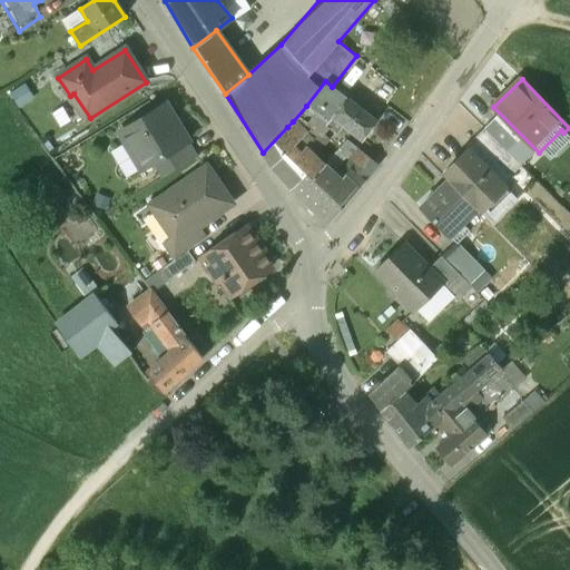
[(332,87),(325,81),(306,106),(316,115),(327,124),(326,126),(330,129),(335,135),(342,126),(362,141),(376,121),(332,87)]
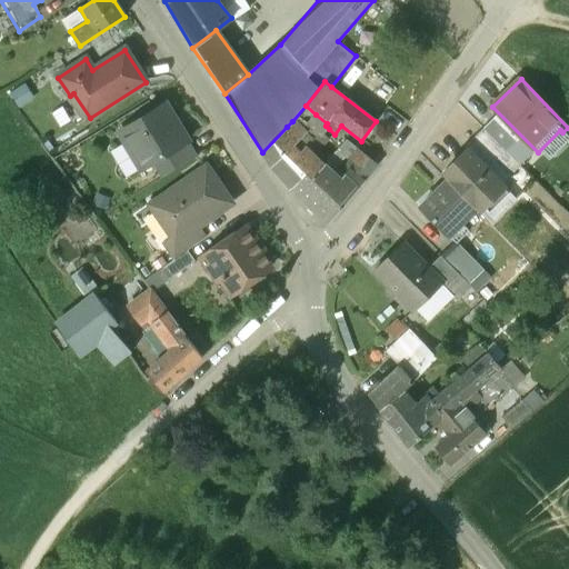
[(166,105),(122,130),(121,138),(125,143),(131,146),(145,168),(152,163),(187,142),(188,141),(166,105)]
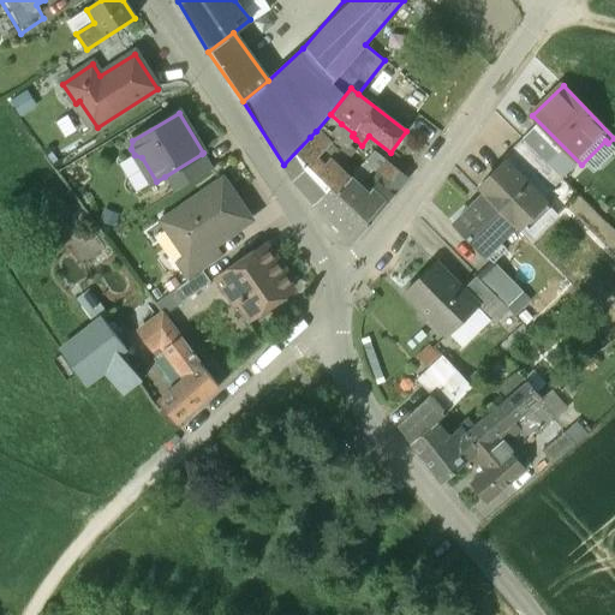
[(353,133),(341,124),(333,133),(350,147),(356,139),(352,136),(353,133)]
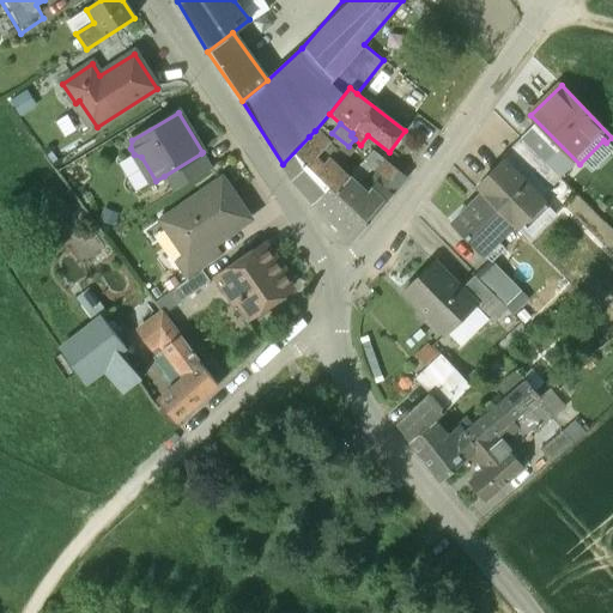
[(556,151),(532,127),(520,139),(544,163),(556,151)]
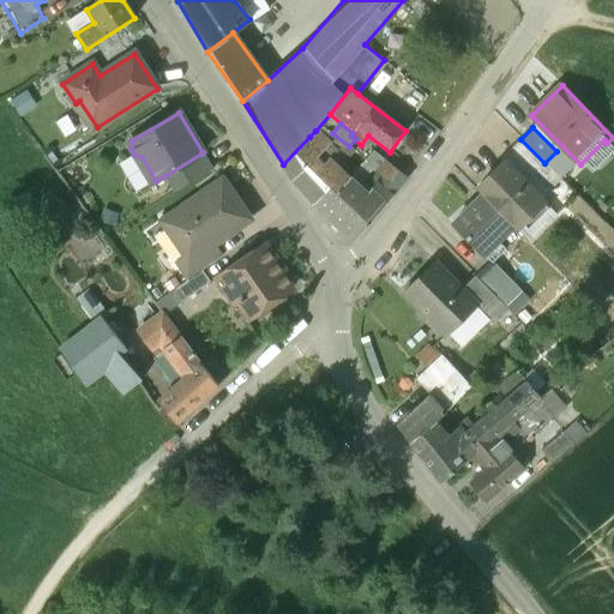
[(315,131),(309,137),(331,160),(337,152),(315,131)]
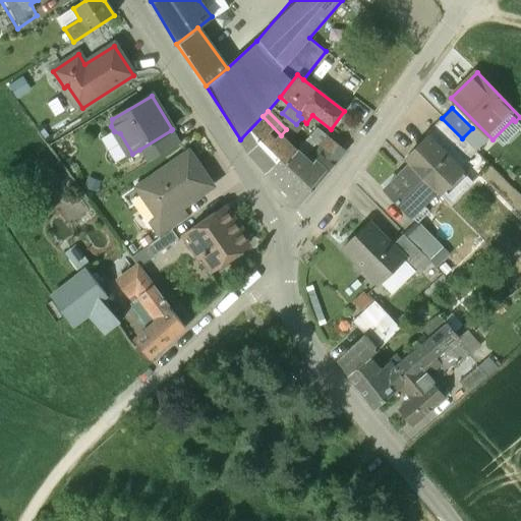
[(281,135),(263,116),(240,139),(249,154),(266,173),(277,160),(282,164),(296,152),(281,135)]
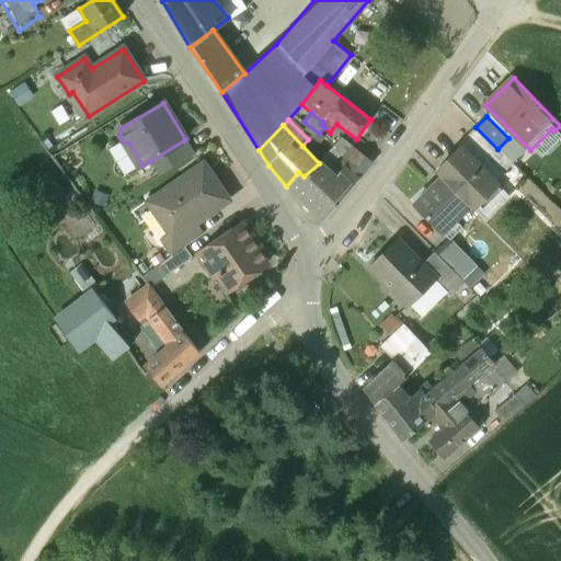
[(497,149),(476,127),(465,138),(487,160),(497,149)]
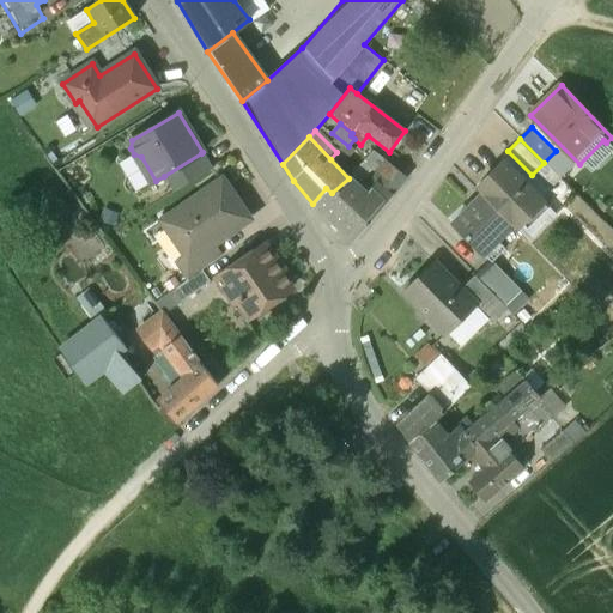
[(201,153),(164,176),(174,192),(211,169),(201,153)]
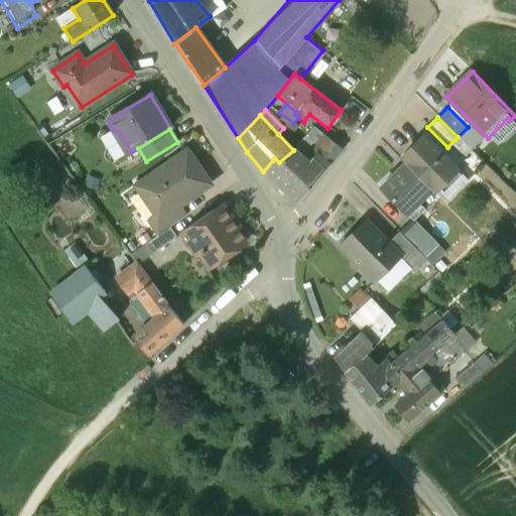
[(457,170),(423,136),(400,159),(405,164),(430,189),(433,192),(457,170)]
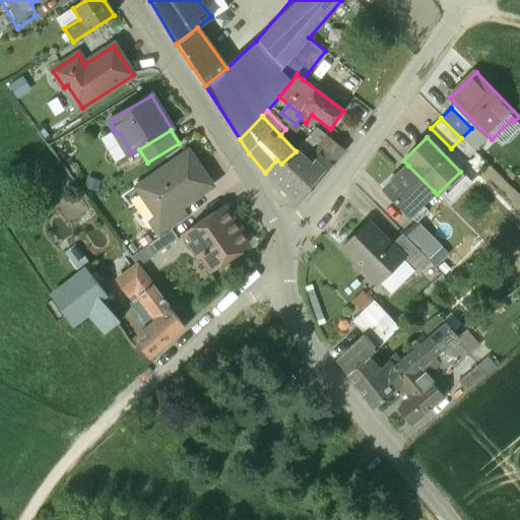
[(311,168),(296,151),(281,164),(276,159),(265,173),(275,185),(275,184),(300,205),(326,173),(315,165),(311,168)]
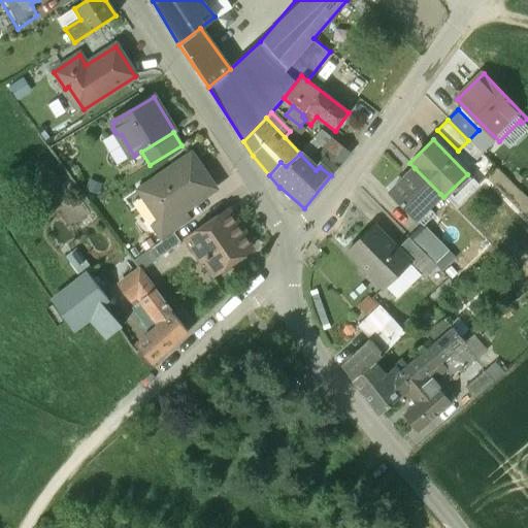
[(191,155),(143,188),(163,217),(164,219),(182,206),(191,200),(193,204),(215,190),(191,155)]
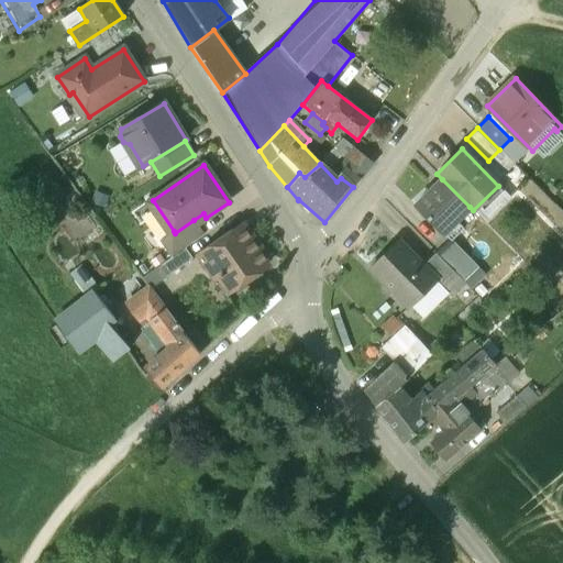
[(442,179),(415,207),(442,234),(470,207),(442,179)]
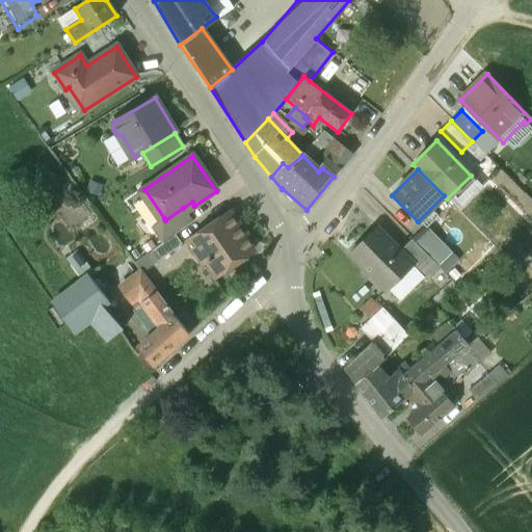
[(183,208),(165,220),(164,218),(152,228),(162,243),(175,235),(193,222),(183,208)]
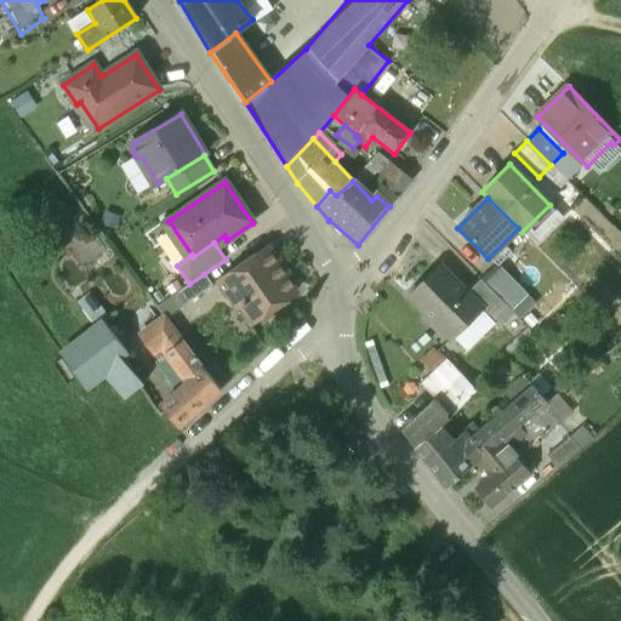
[(269,246),(217,283),(235,307),(241,303),(254,322),(294,295),(285,283),(291,279),(269,246)]
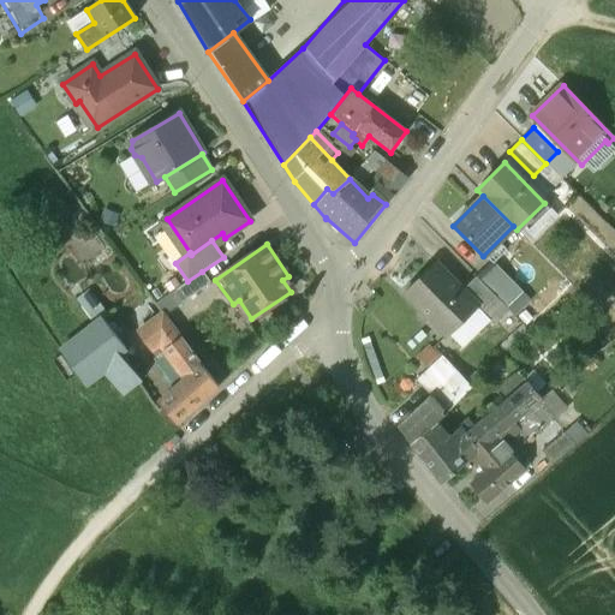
[(463,291),(435,263),(404,293),(447,336),(477,308),(477,306),(463,291)]
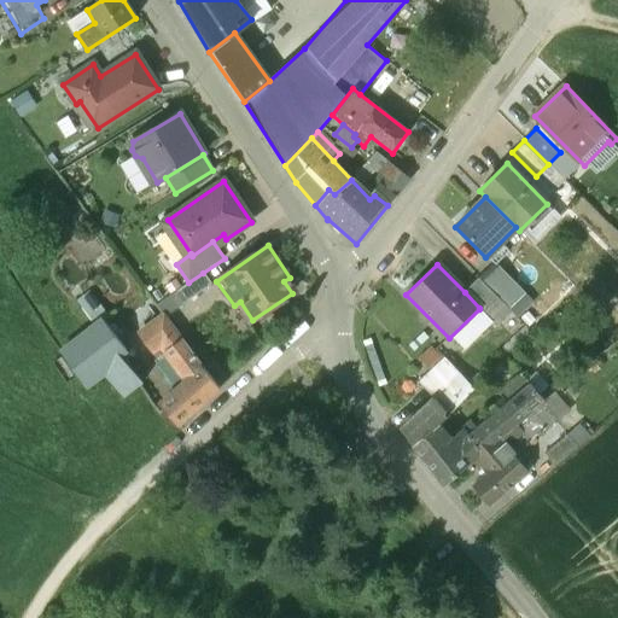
[(188,283),(156,305),(164,315),(211,285),(203,273),(188,283)]
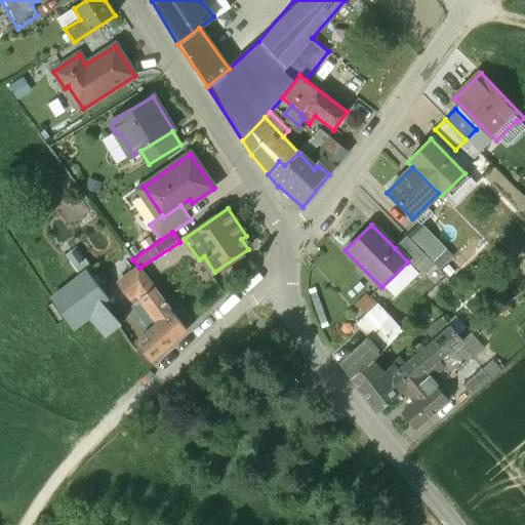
[(407,263),(411,267),(423,254),(406,237),(395,248),(407,261),(407,263)]
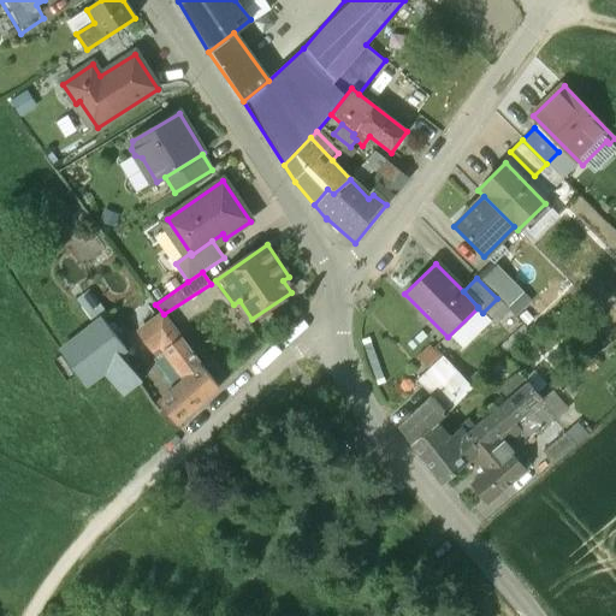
[(71,297),(94,325),(101,319),(107,314),(86,286),(71,297)]
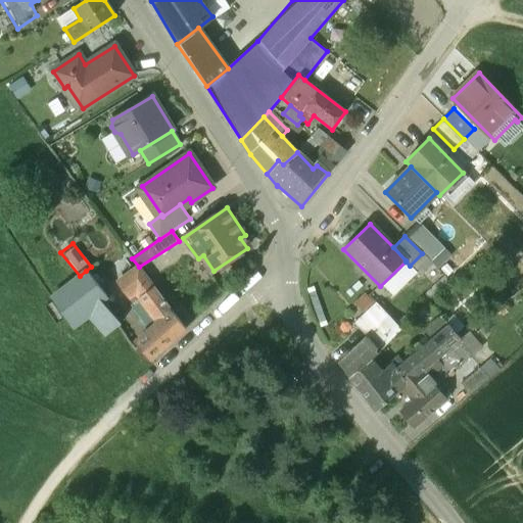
[(406,262),(380,286),(392,298),(418,274),(410,266),(406,262)]
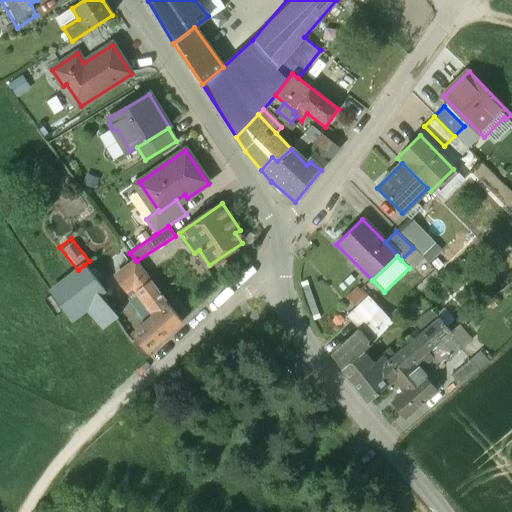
[(180,321),(136,261),(116,276),(126,290),(133,286),(138,292),(137,292),(155,316),(144,326),(136,339),(147,351),(180,321)]
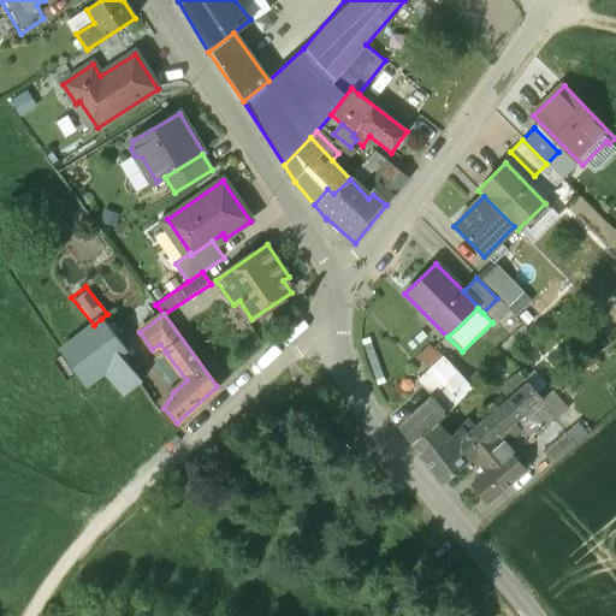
[(94,325),(60,351),(83,383),(105,366),(118,355),(125,349),(101,319),(94,325)]
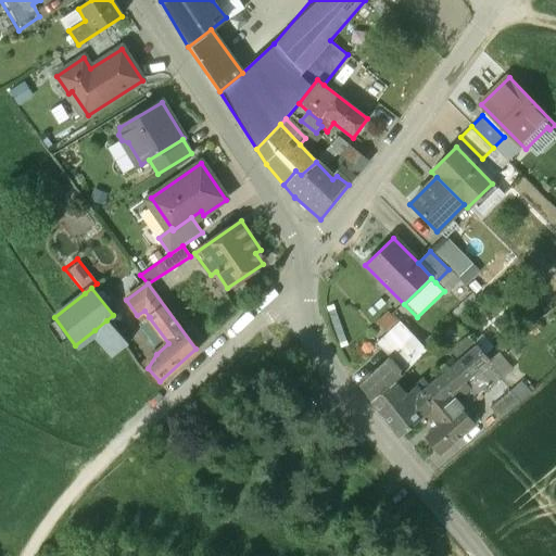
[(123,330),(113,315),(106,320),(118,333),(123,330)]
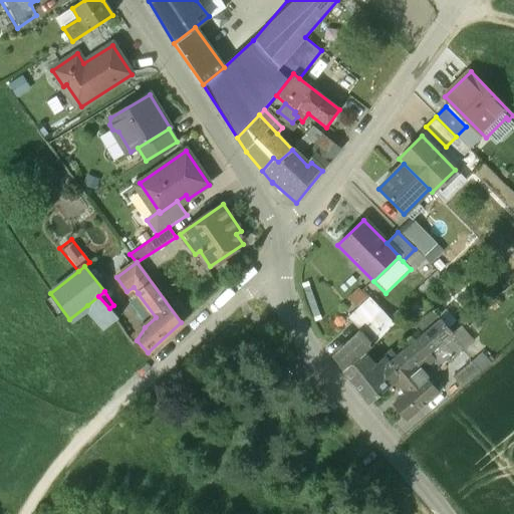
[(109,308),(98,296),(87,305),(103,328),(118,318),(109,308)]
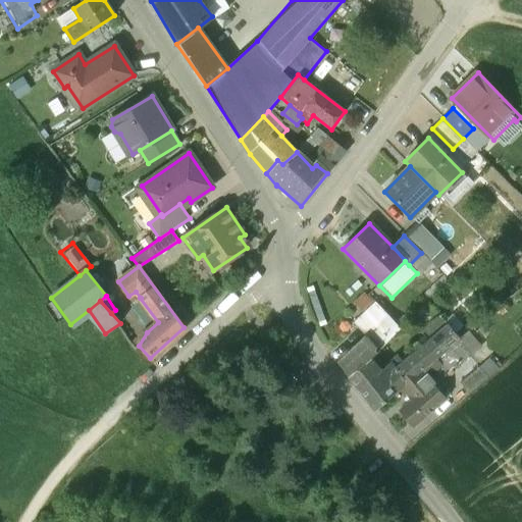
[(409,321),(427,344),(446,327),(427,304),(409,321)]
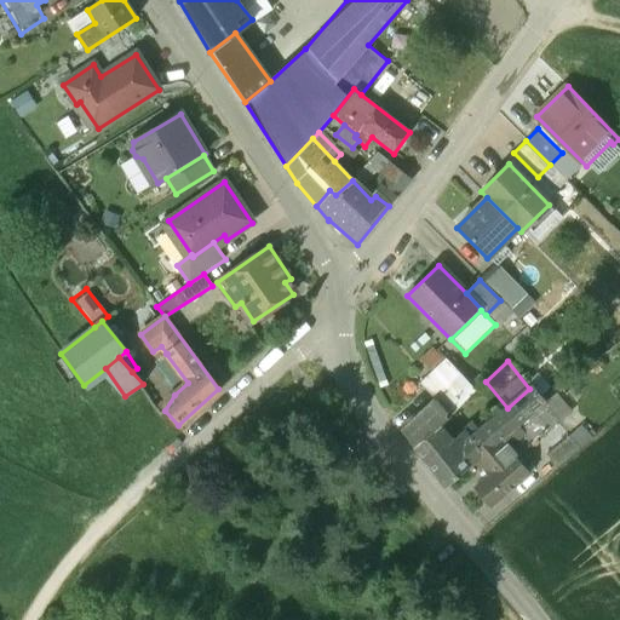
[(429,380),(441,395),(460,377),(448,362),(429,380)]
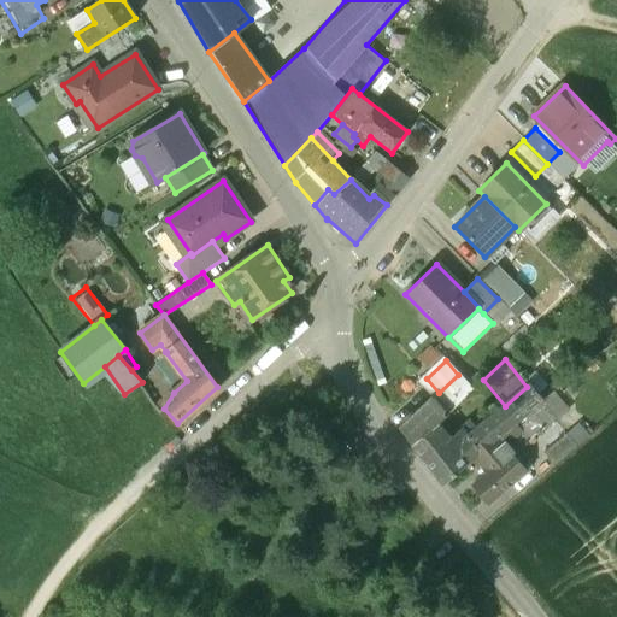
[(439,393),(400,429),(413,446),(435,427),(435,425),(472,389),(458,375),(439,393)]
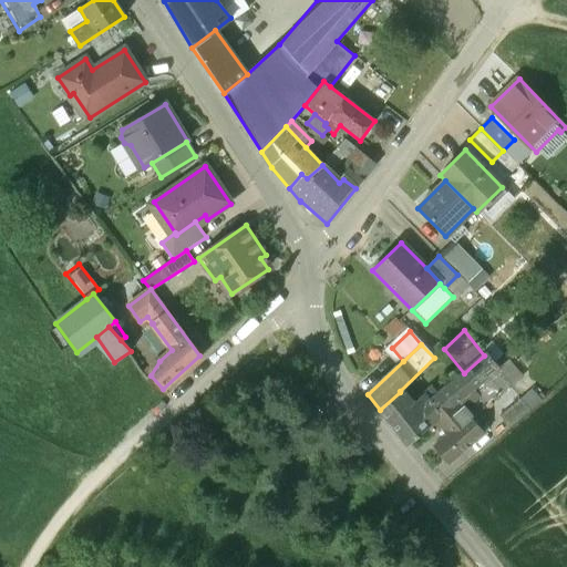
[(430,402),(416,413),(428,428),(456,403),(500,367),(487,353),(484,356),(464,373),(430,402)]
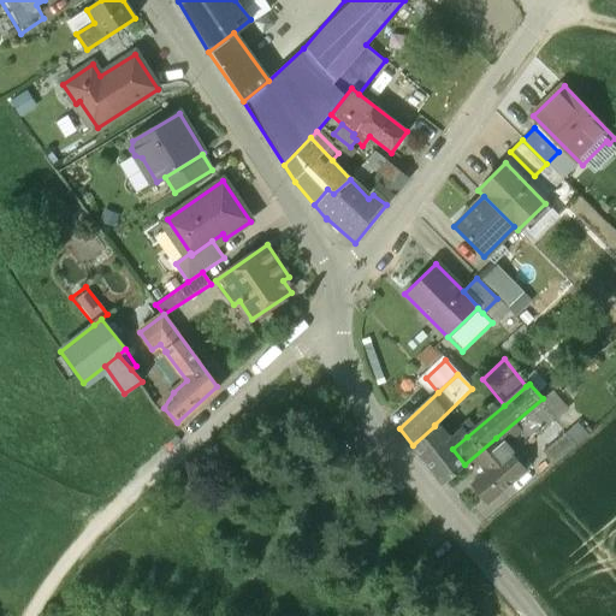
[(575,446),(552,420),(531,438),(554,466),(575,446)]
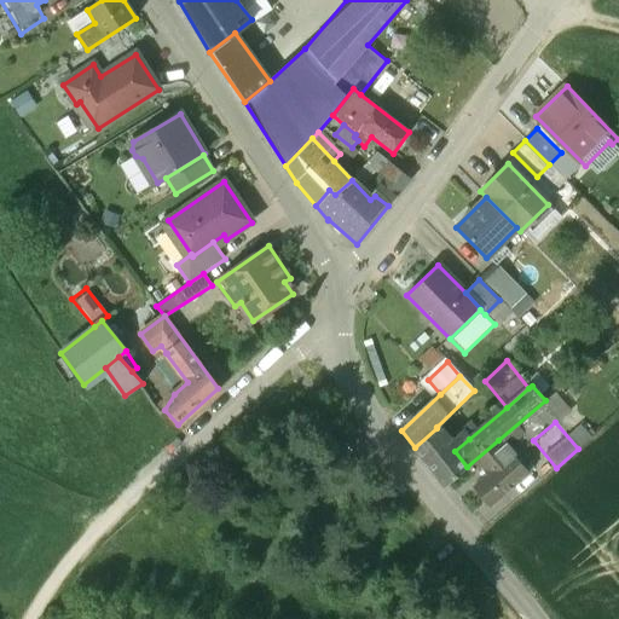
[(447,443),(437,428),(415,447),(445,486),(467,467),(455,451),(469,439),(463,431),(447,443)]
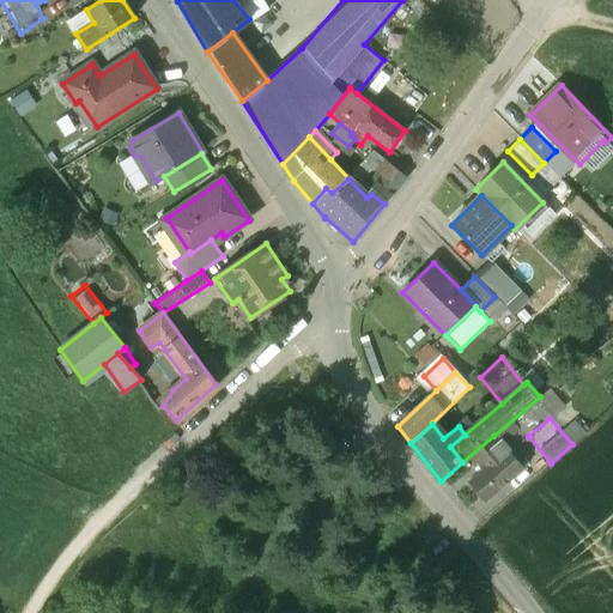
[(522,468),(493,436),(469,456),(483,471),(468,483),(484,501),(522,468)]
